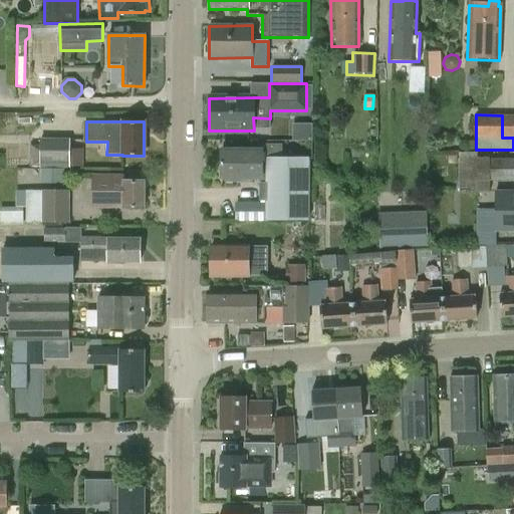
[(293,121),(292,140),(312,141),(313,121),(293,121)]
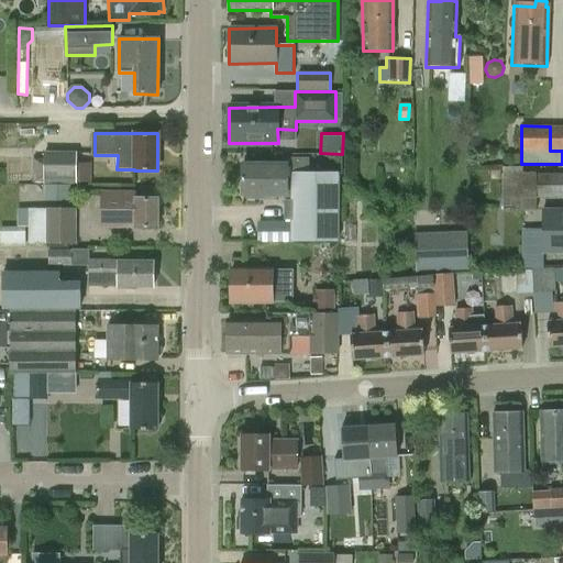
[(44,161),(44,185),(69,185),(76,185),(76,163),(76,153),(48,152),(44,152),(44,161)]
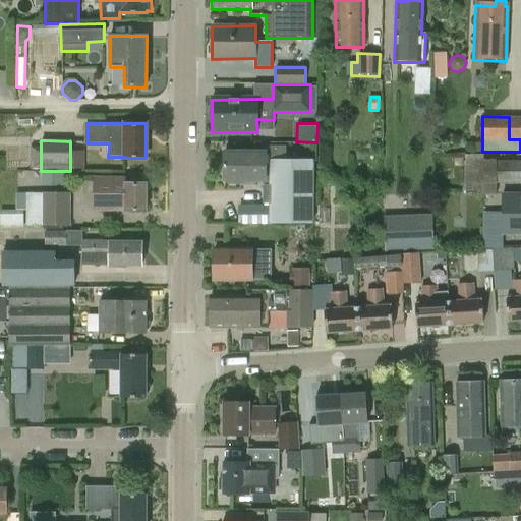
[(225,153),(225,181),(265,181),(265,206),(269,206),(269,223),(313,224),(313,160),(286,160),(286,146),(265,146),(265,153),(225,153)]
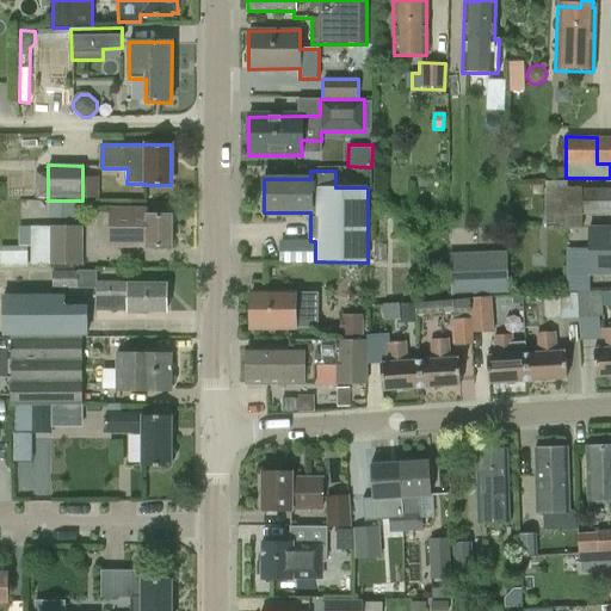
[(610,187),(581,189),(581,184),(581,181),(545,181),(545,229),(581,228),(581,215),(610,215),(610,187)]
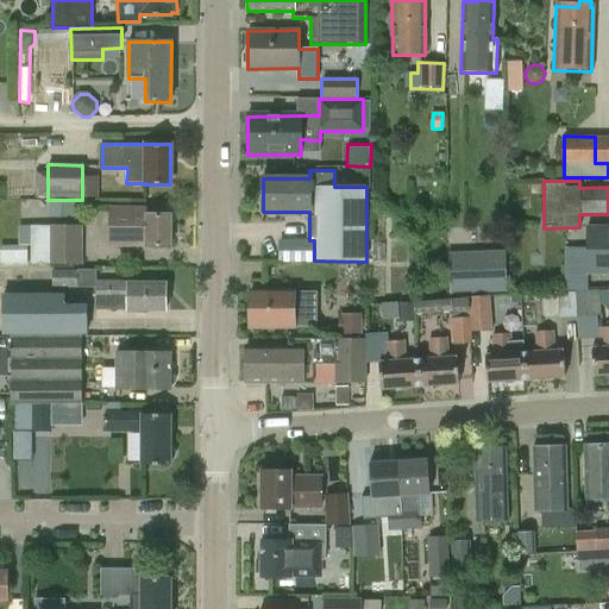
[(170,246),(170,226),(174,223),(174,219),(170,217),(170,215),(146,214),(146,208),(111,208),(111,246),(170,246)]
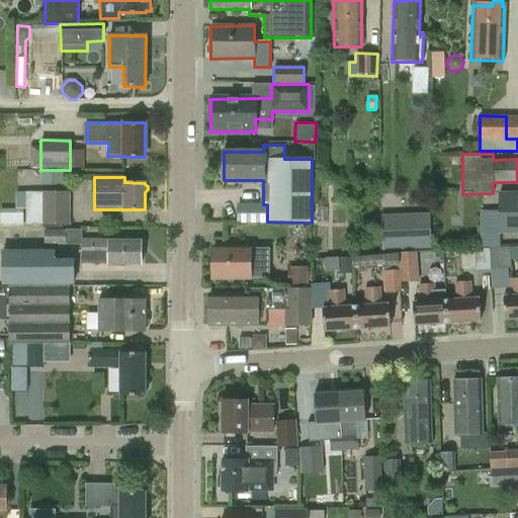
[(70,191),(45,191),(26,191),(25,225),(70,225),(70,191)]
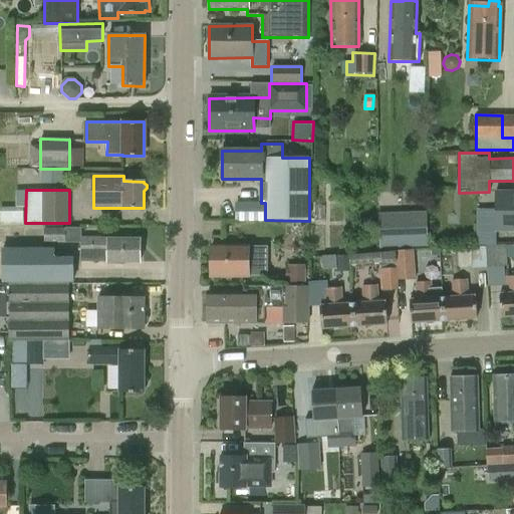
[(495,232),(513,232),(513,190),(495,191),(495,209),(495,232)]
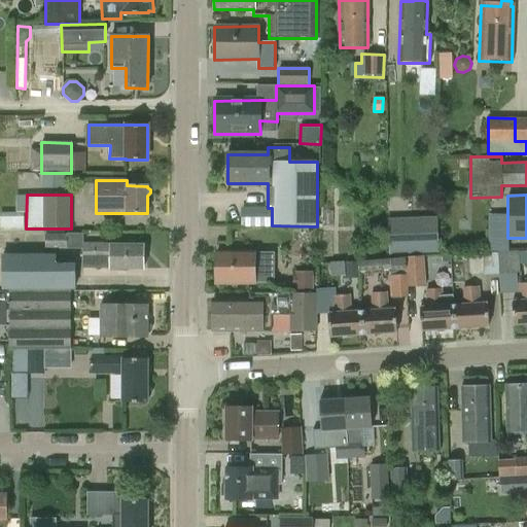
[(0,231),(22,231),(22,213),(0,213),(0,231)]
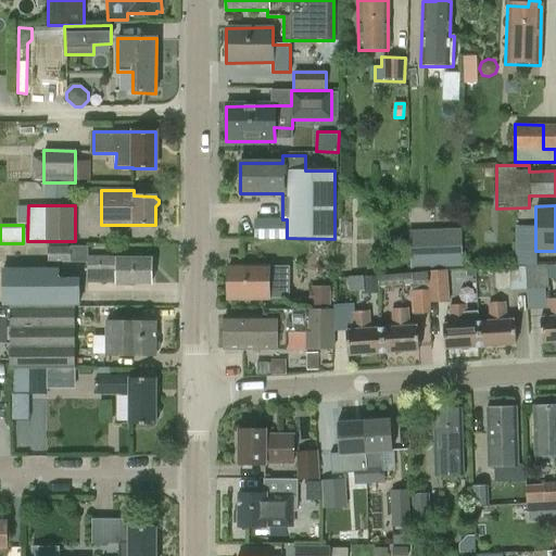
[(412,230),(414,269),(462,267),(459,228),(412,230)]
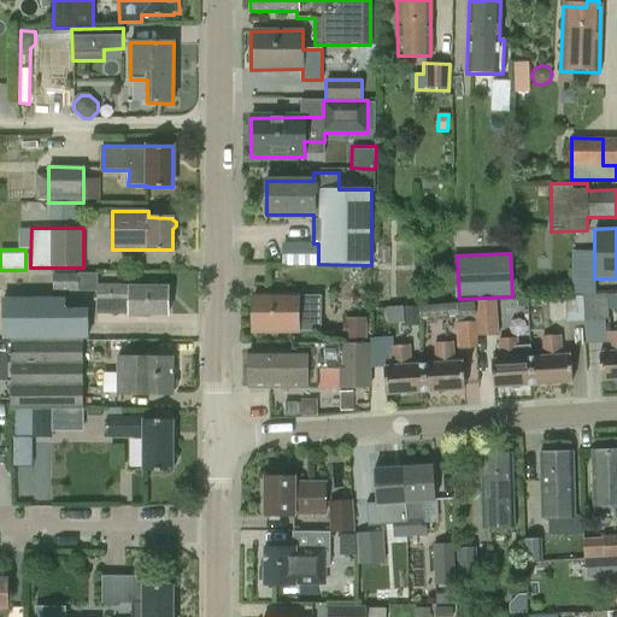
[(53,292),(77,292),(77,274),(53,274),(53,292)]
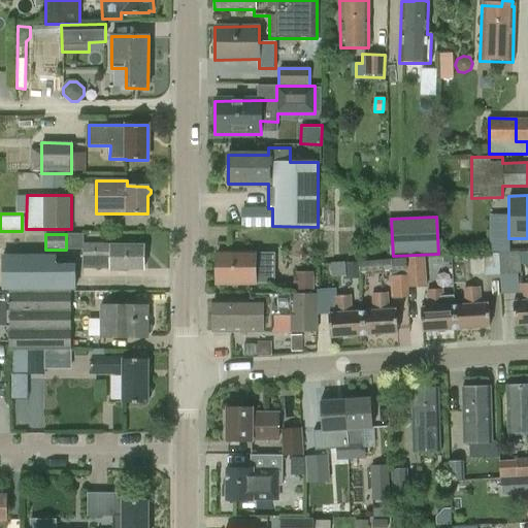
[(83,269),(143,269),(143,245),(83,244),(83,269)]
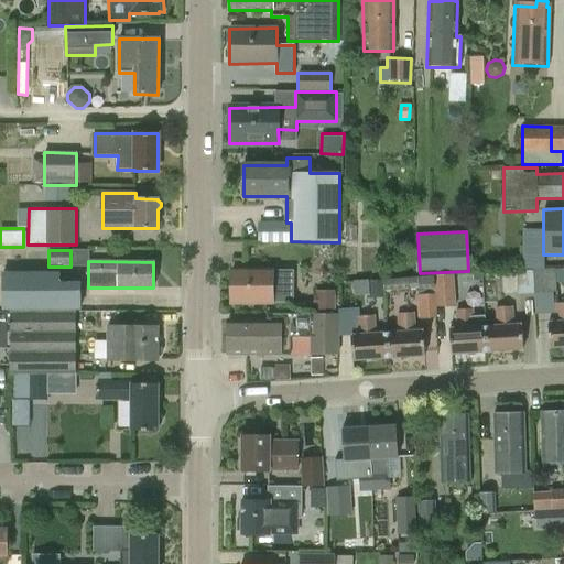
[(543,270),(533,270),(534,293),(556,292),(556,281),(563,281),(563,269),(555,269),(543,270)]
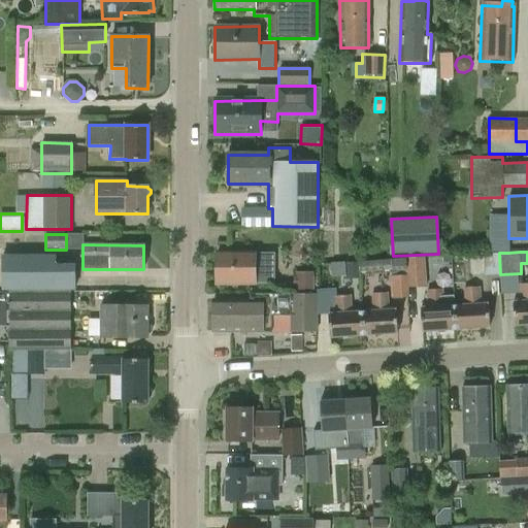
[(489,254),(468,255),(469,275),(500,274),(499,253),(489,254)]
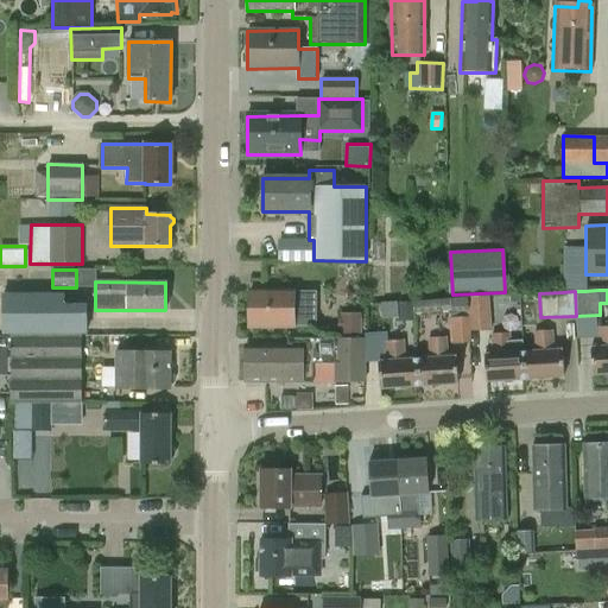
[(293,292),(249,292),(249,328),(292,328),(292,325),(314,325),(315,293),(293,293),(293,292)]
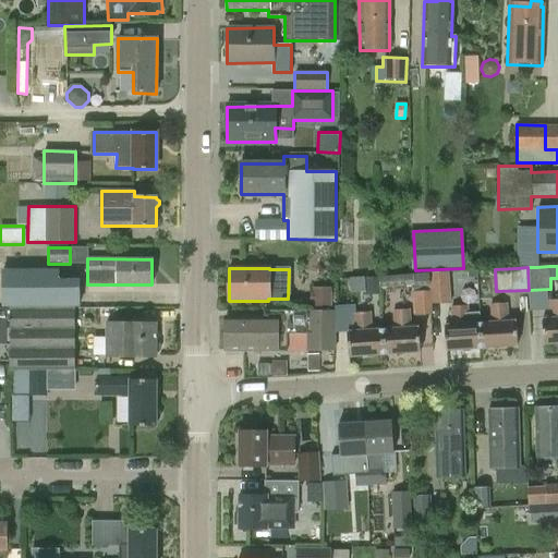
[(3,306),(48,305),(79,305),(79,280),(58,280),(58,270),(3,270),(3,306)]
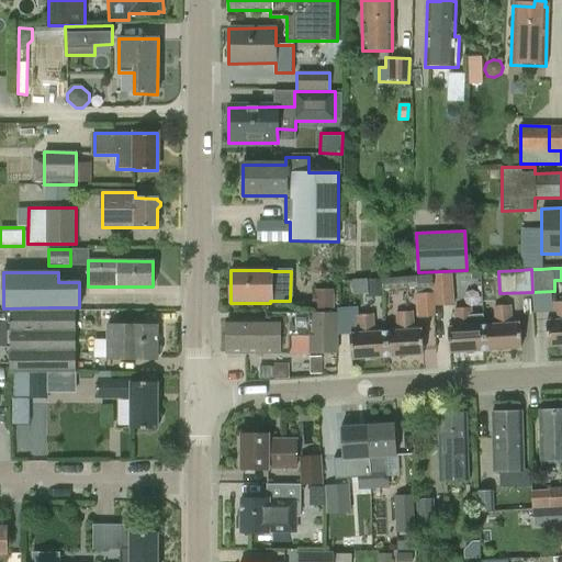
[(435,316),(434,307),(431,277),(431,274),(412,276),(382,278),(382,280),(382,289),(415,287),(415,294),(417,294),(418,317),(435,316)]
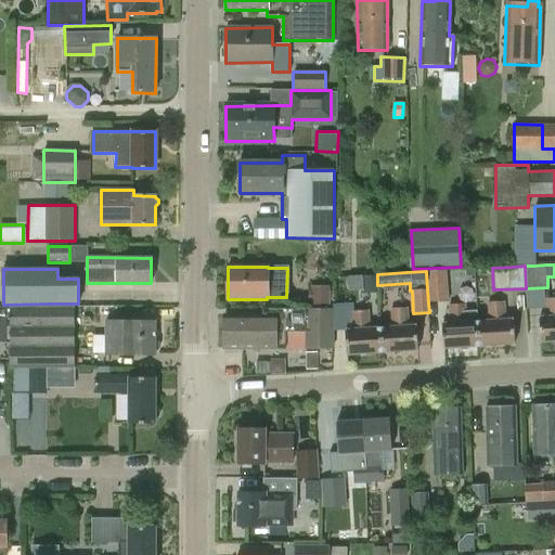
[(426,273),(428,304),(448,302),(447,272),(442,272),(426,273)]
